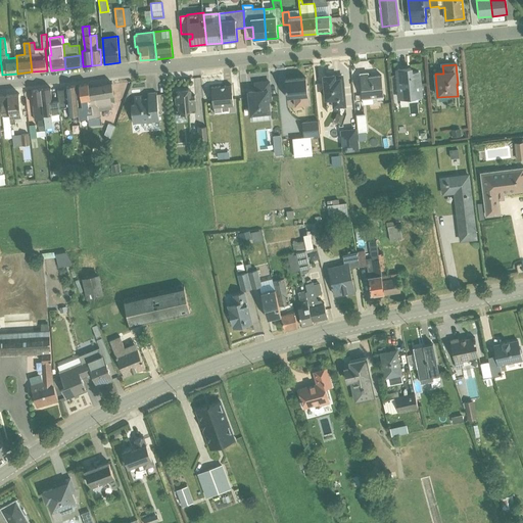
[(411,68),(397,69),(399,100),(401,100),(401,107),(409,107),(409,99),(421,98),(419,72),(412,73),(411,68)]
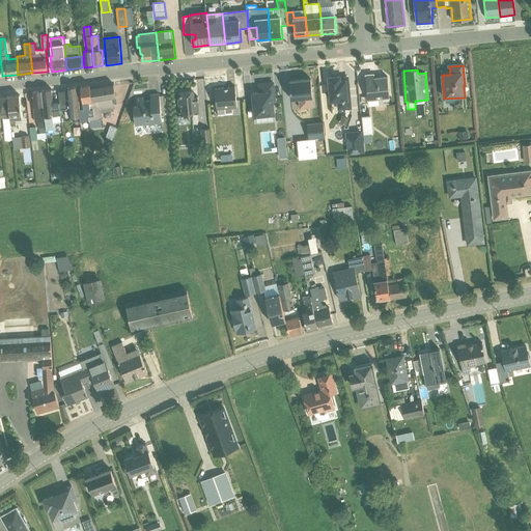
[(368,101),(379,100),(390,99),(388,77),(374,78),(374,75),(366,76),(368,101)]
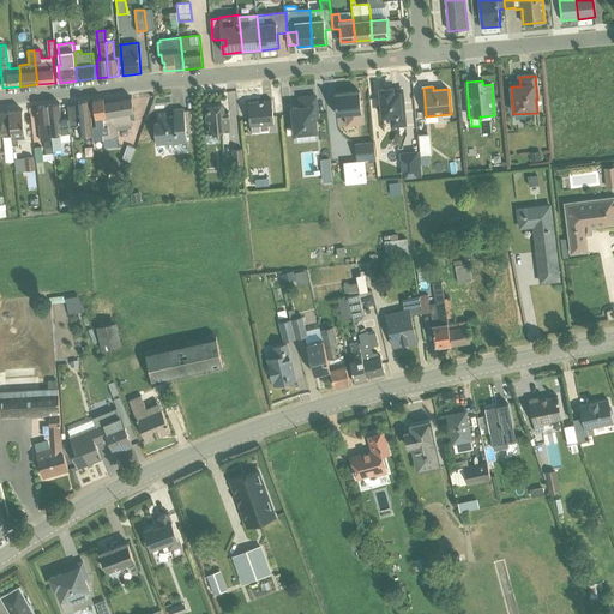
[(393,89),(380,90),(383,119),(390,118),(391,128),(405,126),(402,91),(398,91),(398,94),(393,94),(393,89)]
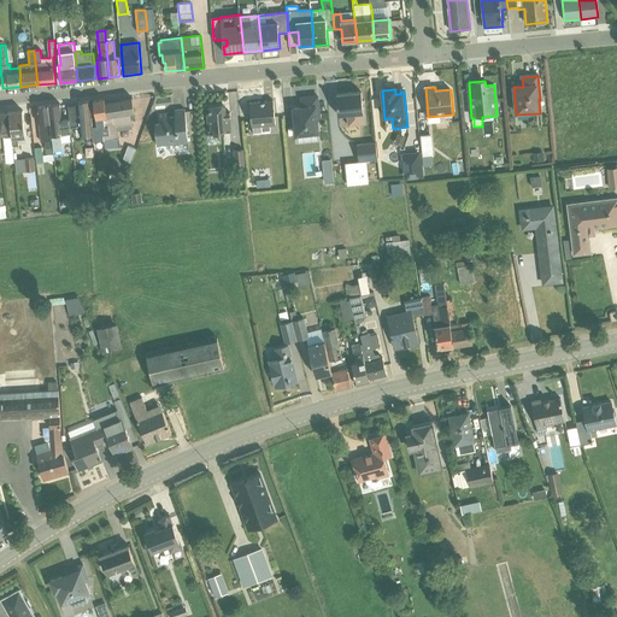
[(362,93),(336,95),(339,116),(347,116),(348,127),(365,125),(362,93)]
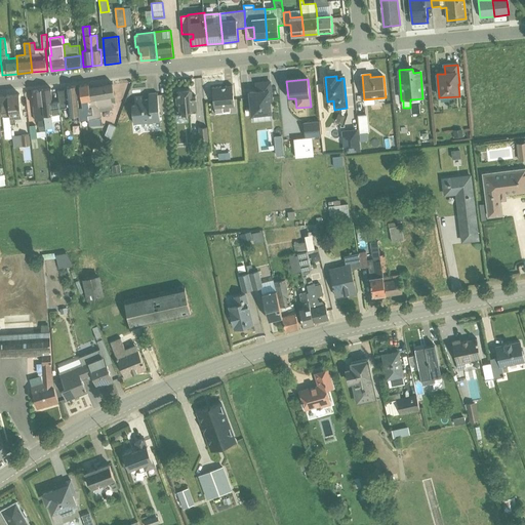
[(257,92),(250,92),(253,123),(272,121),(271,114),(272,114),(271,101),(272,101),(271,82),(256,84),(257,92)]
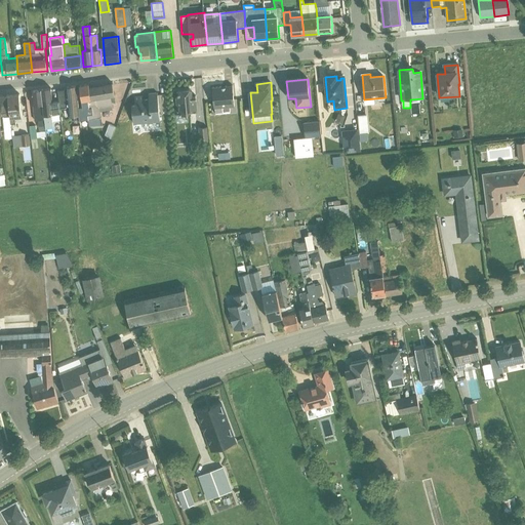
[(79,109),(79,115),(80,121),(88,120),(87,116),(93,115),(92,108),(89,109),(88,101),(91,99),(89,87),(89,84),(80,86),(83,108),(79,109)]
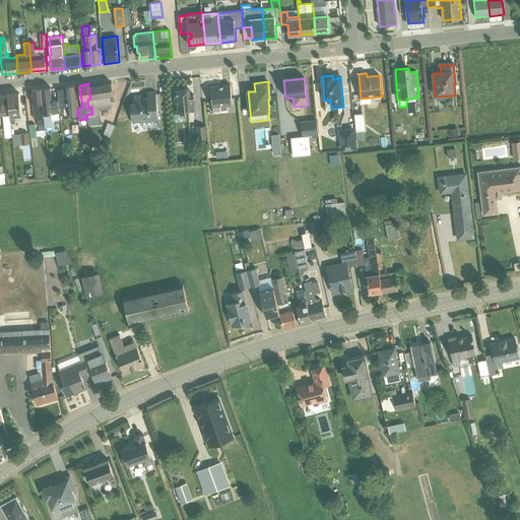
[(86,115),(87,119),(89,125),(102,124),(100,111),(112,109),(110,95),(114,95),(112,83),(88,86),(90,99),(87,100),(88,108),(91,107),(92,114),(86,115)]
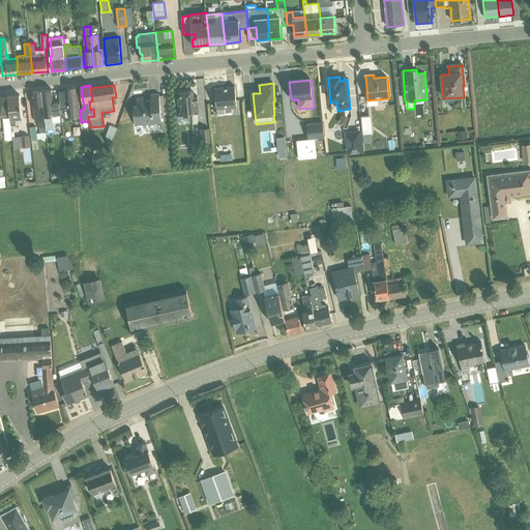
[(60,101),(60,110),(69,109),(70,117),(80,116),(80,110),(77,87),(67,88),(68,93),(66,93),(65,91),(59,91),(58,91),(60,101)]
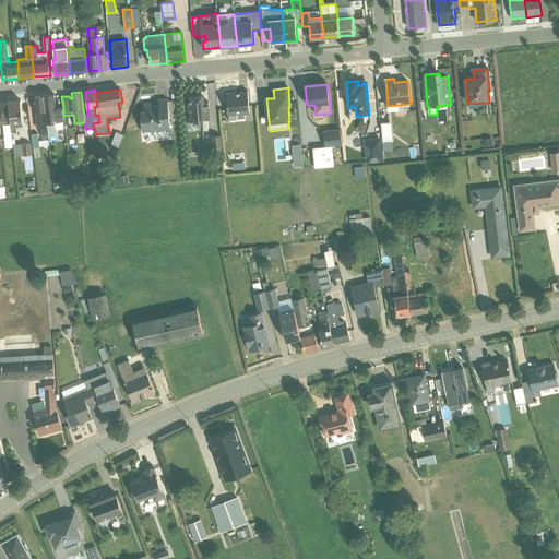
[(229,116),(245,115),(250,114),(248,92),(240,93),(236,94),(236,93),(226,94),(228,116),(229,116)]
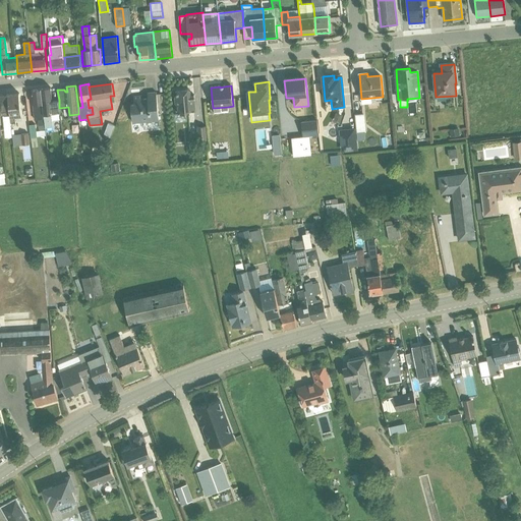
[(41,90),(45,118),(46,128),(52,127),(51,114),(60,113),(60,111),(59,108),(59,100),(52,101),(51,88),(41,90)]
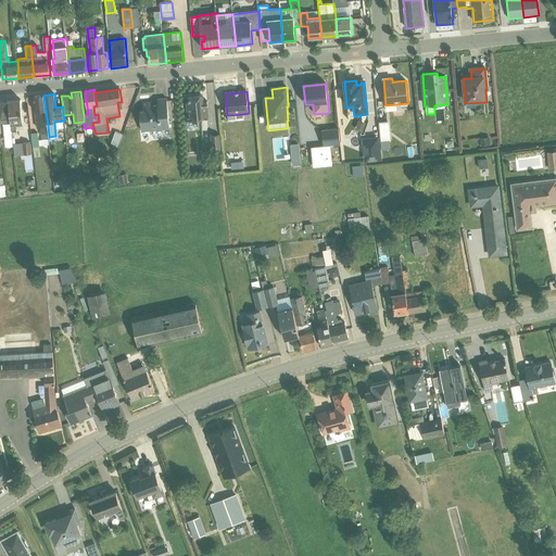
[(48,126),(43,96),(34,97),(37,128),(48,126)]
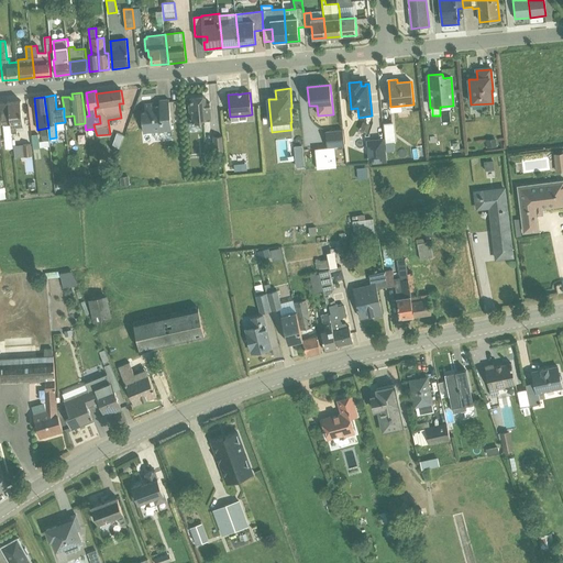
[(191,102),(189,106),(189,112),(191,114),(192,123),(202,123),(206,119),(211,119),(210,103),(206,103),(206,99),(203,97),(191,98),(191,102)]
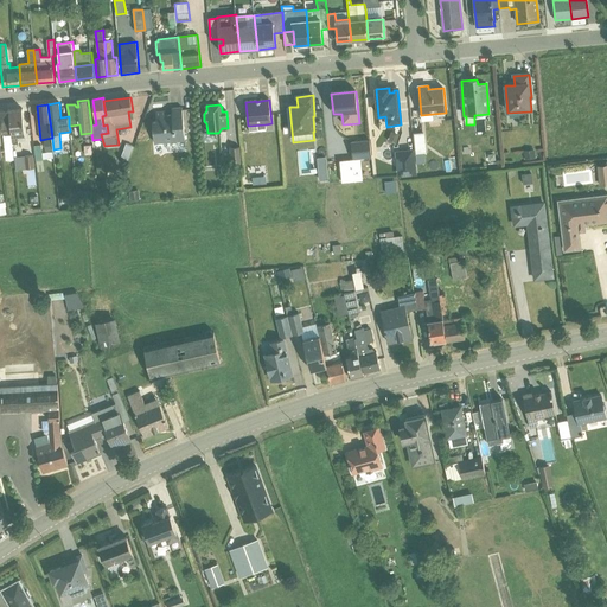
[(157,122),(153,122),(155,145),(185,141),(183,108),(172,109),(172,115),(166,116),(166,112),(155,113),(157,122)]
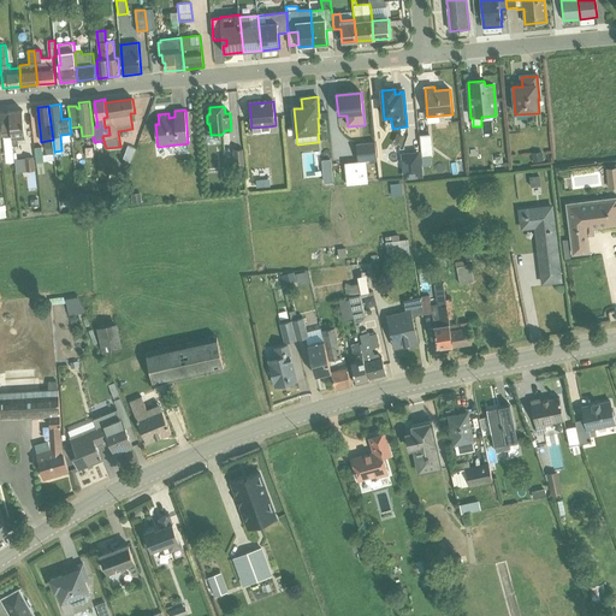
[(10,112),(13,146),(19,144),(18,138),(25,137),(23,111),(10,112)]
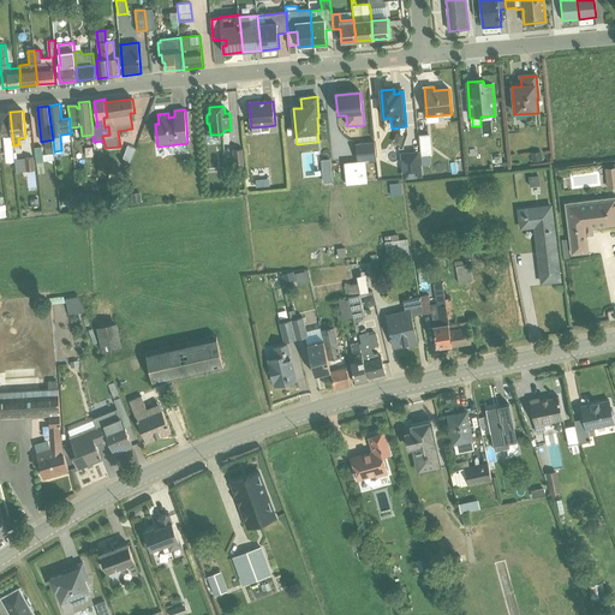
[(13,145),(10,112),(0,112),(0,137),(1,137),(5,137),(7,162),(15,162),(15,159),(13,145)]
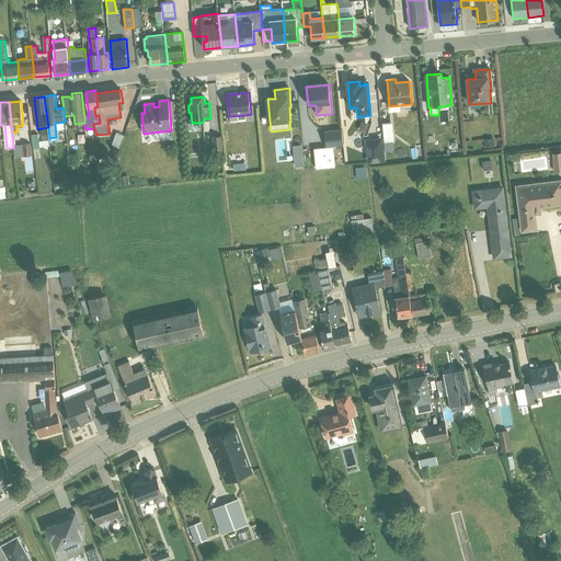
[(362,122),(358,132),(366,134),(369,124),(362,122)]
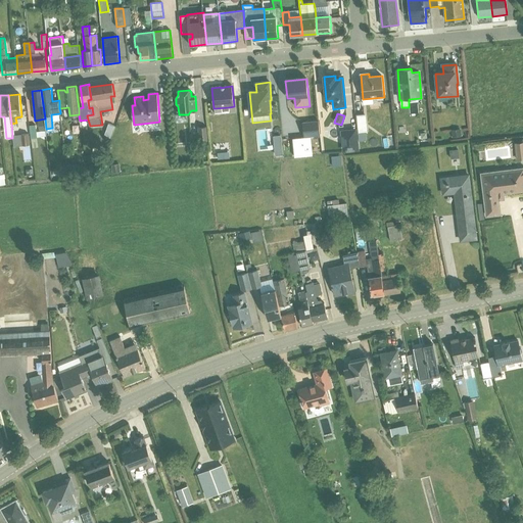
[(366,114),(357,115),(359,134),(368,133),(366,114)]
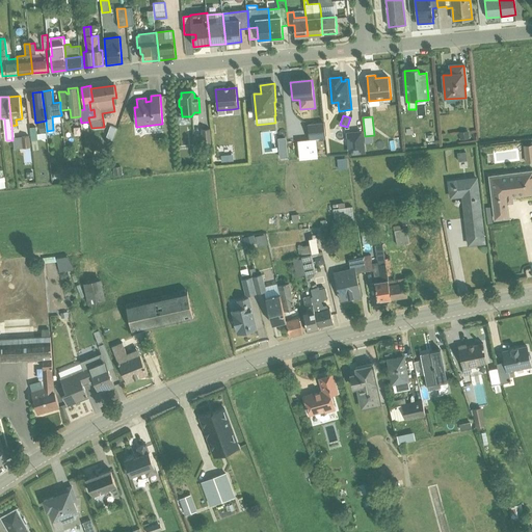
[(36,128),(30,129),(32,151),(40,150),(38,139),(47,138),(45,122),(38,123),(40,133),(37,134),(36,128)]
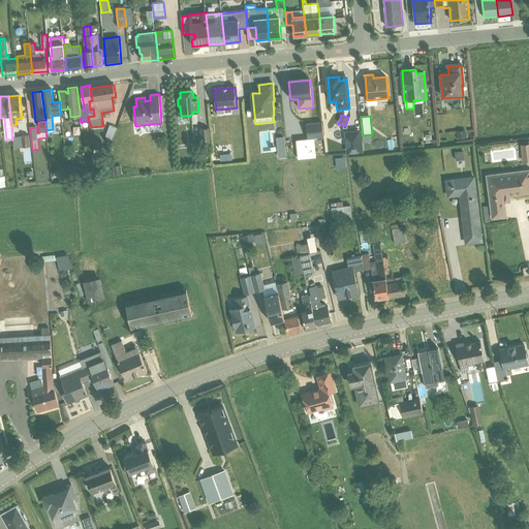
[(322,122),(306,124),(308,138),(324,137),(322,122)]
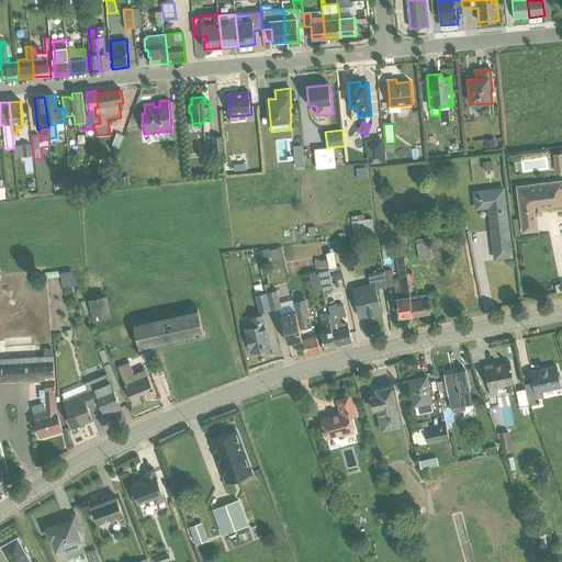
[(116,133),(112,146),(117,148),(123,135),(116,133)]
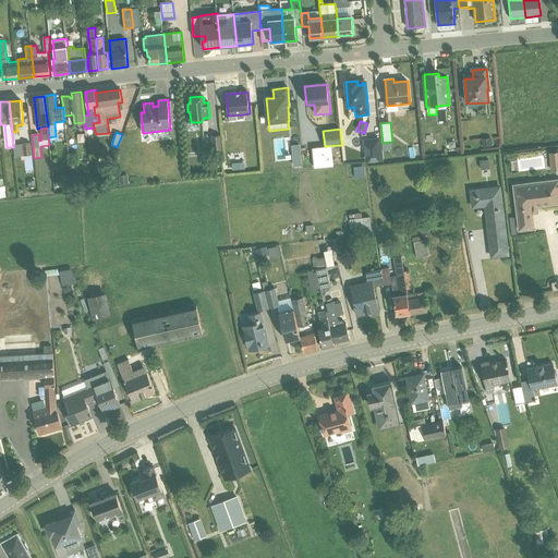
[(220,135),(211,136),(213,154),(222,153),(220,135)]
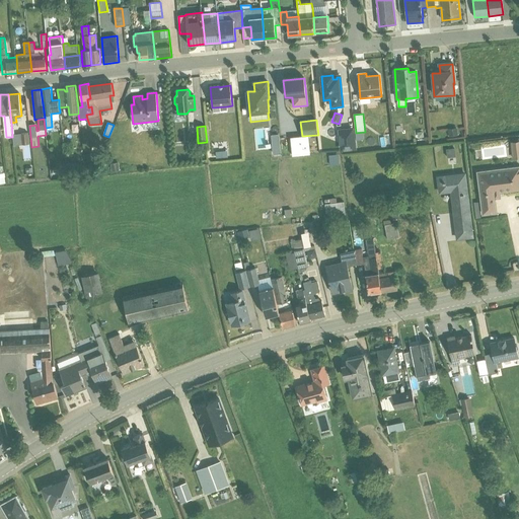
[(251,127),(252,146),(261,145),(261,133),(265,133),(264,126),(251,127)]
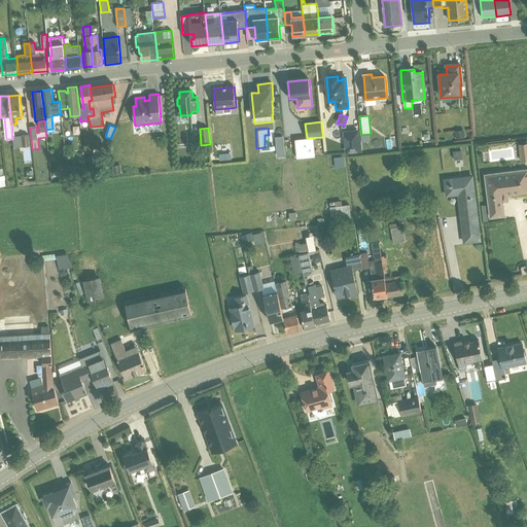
[(358,130),(344,132),(346,153),(361,152),(358,130)]
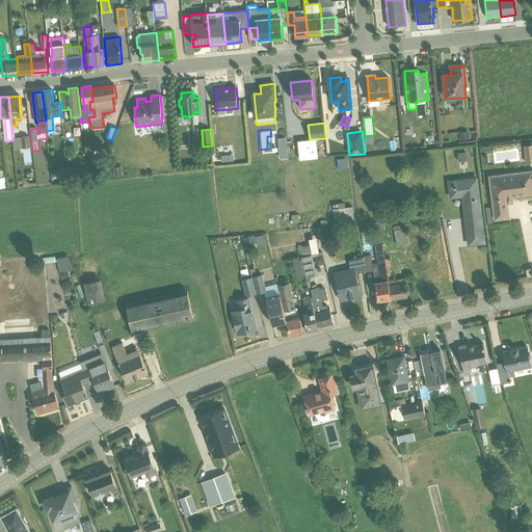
[(469,132),(459,133),(460,140),(470,139),(469,132)]
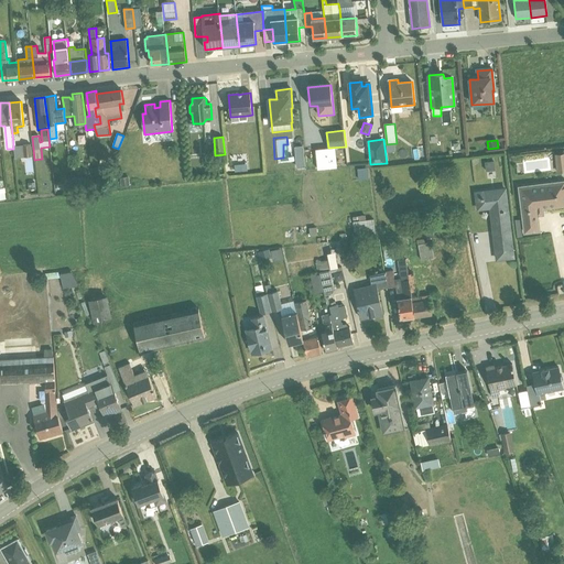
[(461,143),(451,144),(452,153),(462,152),(461,143)]
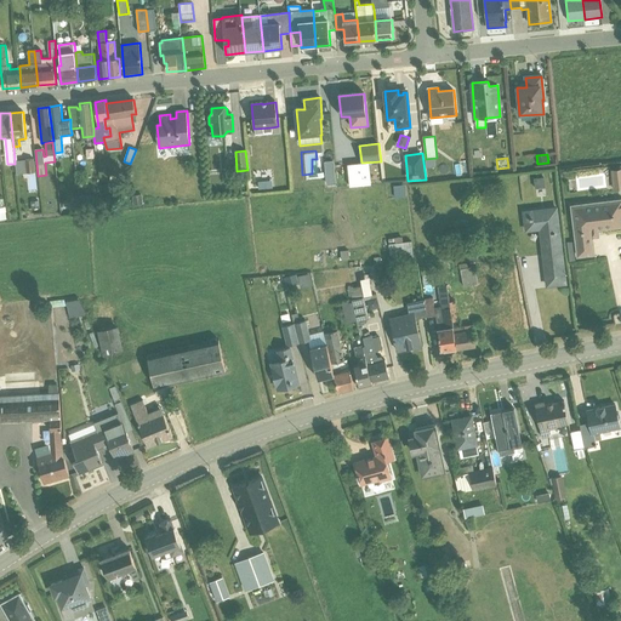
[(15,160),(15,164),(16,174),(35,172),(34,159),(15,160)]
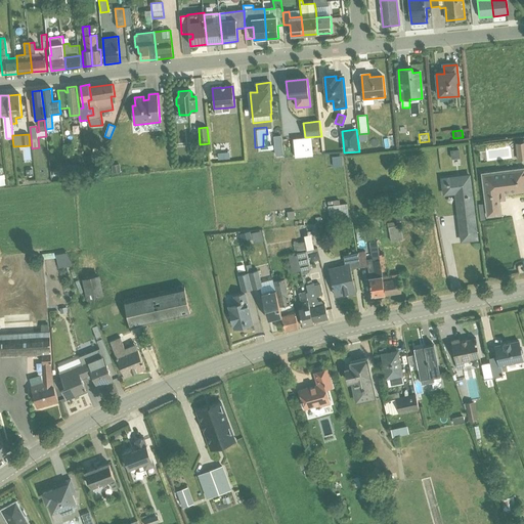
[(281,136),(274,137),(276,156),(282,156),(281,136)]
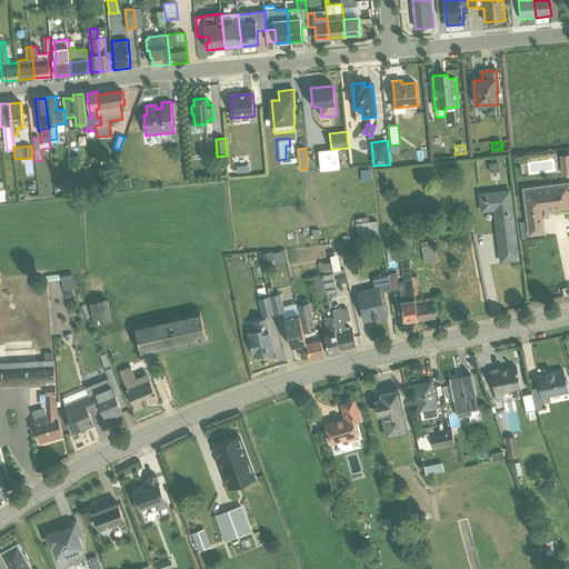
[(338,149),(319,151),(321,171),(340,169),(338,149)]
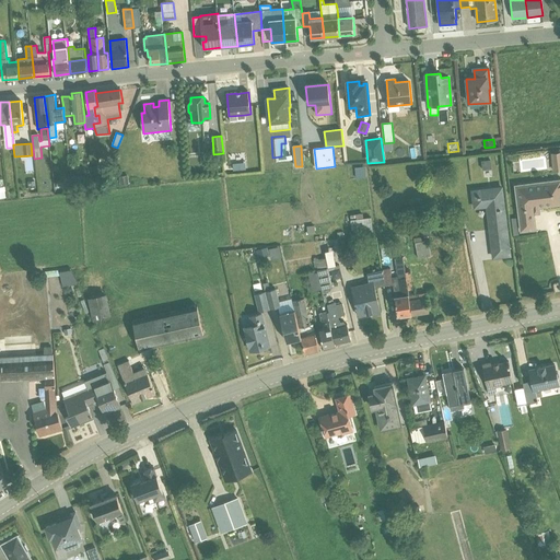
[(418,148),(409,149),(410,159),(418,158),(418,148)]
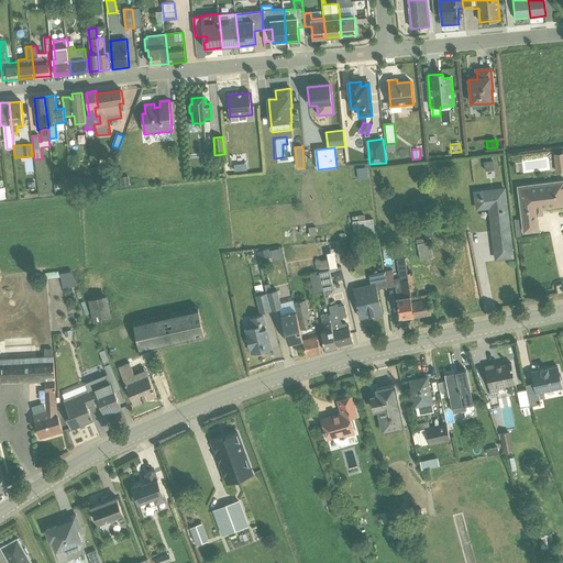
[(550,168),(561,168),(561,152),(550,152),(550,168)]
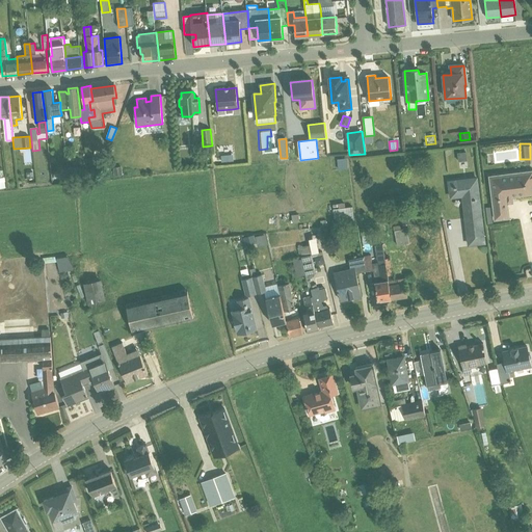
[(467,153),(457,154),(458,162),(468,161),(467,153)]
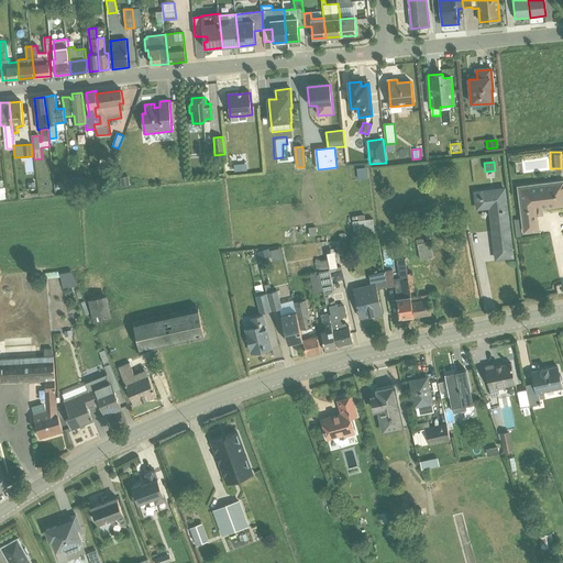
[(367,167),(352,169),(353,181),(368,179),(367,167)]
